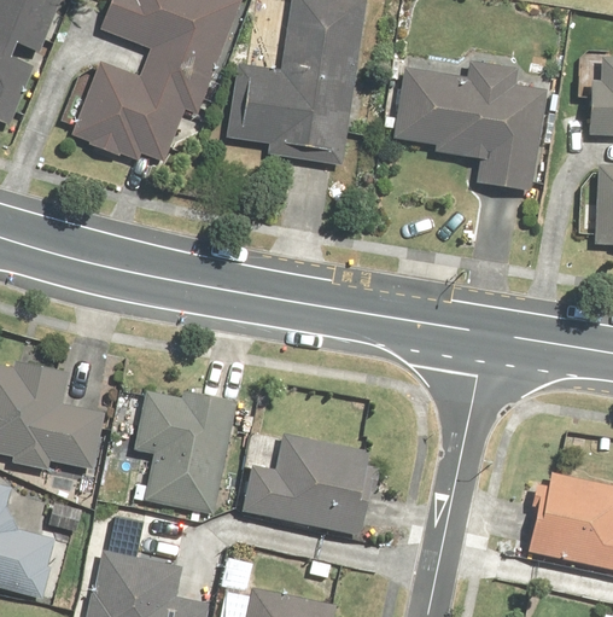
[(60,0),(0,0),(0,128),(6,131),(31,67),(11,59),(17,45),(40,53),(60,0)]
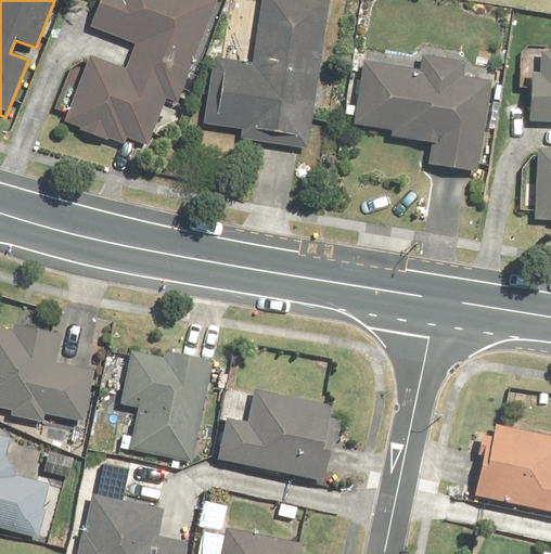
[(86,0),(92,8),(85,28),(133,47),(125,68),(90,54),(88,60),(68,64),(47,112),(66,118),(65,120),(77,126),(75,131),(125,151),(128,143),(150,152),(169,103),(178,106),(218,0),(86,0)]
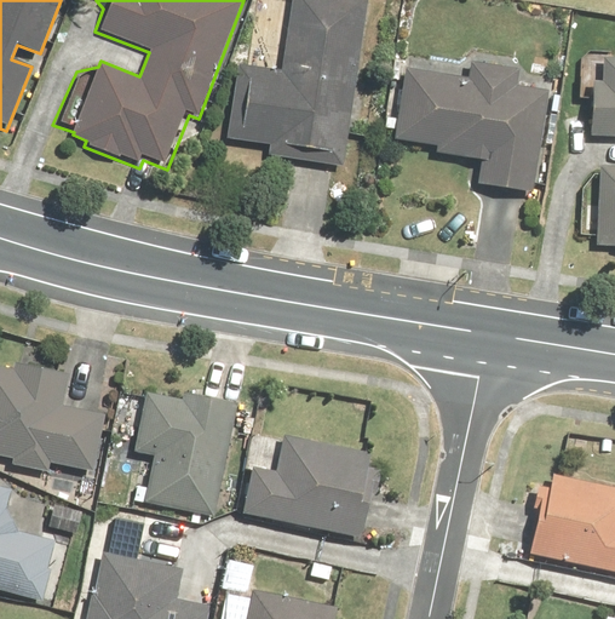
[(293,0),(282,72),(282,74),(237,67),(226,138),(269,145),(266,156),(342,167),(368,0),(293,0)]
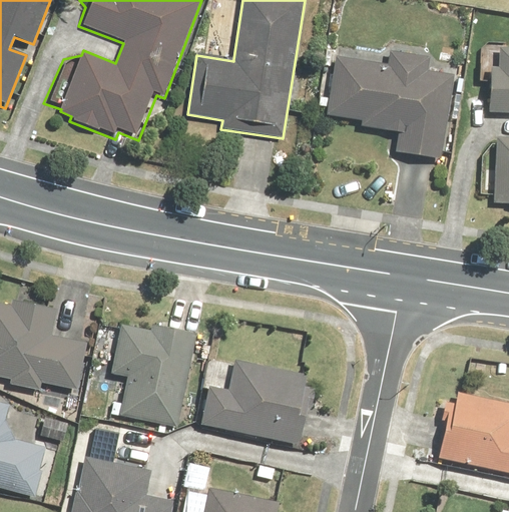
[(508,47),(498,47),(498,66),(494,66),(493,116),(508,116),(508,136),(496,136),(495,203),(508,203),(508,47)]
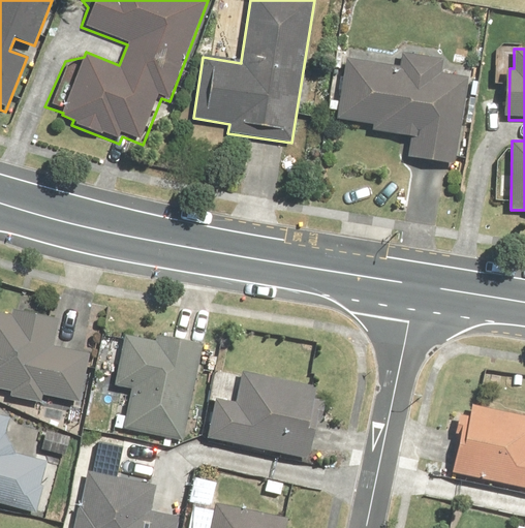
[(443,58),(402,55),(401,64),(344,60),(340,118),(340,124),(376,127),(376,131),(411,134),(410,159),(462,162),(465,125),(468,74),(442,72),(442,62),(443,58)]
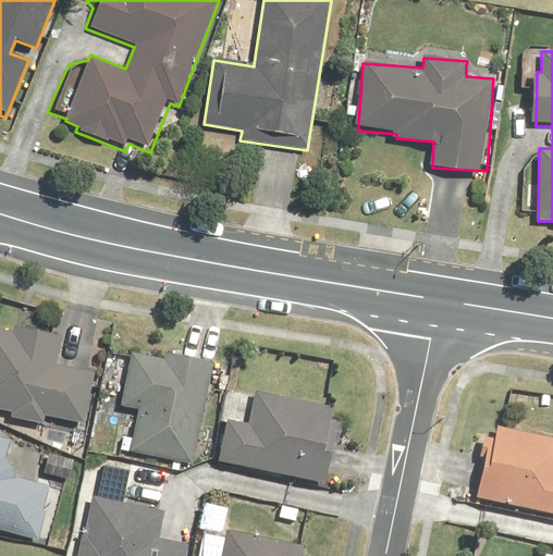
[(0,408),(11,410),(10,415),(44,422),(46,414),(84,421),(95,370),(56,362),(62,331),(14,321),(12,329),(0,325),(0,408)]
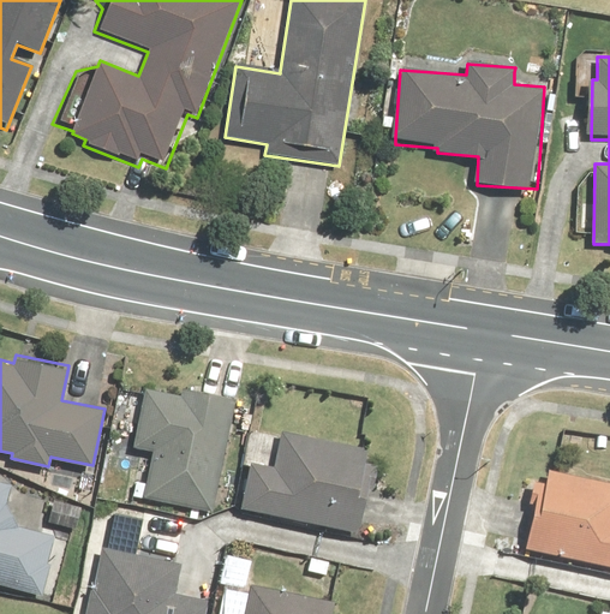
[(213,511),(235,395),(184,385),(181,394),(144,386),(132,448),(151,452),(143,498),(213,511)]
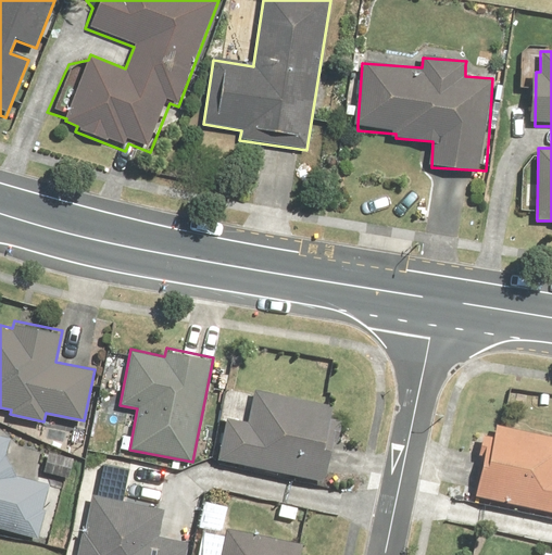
[(226,416),(217,459),(327,482),(336,443),(338,443),(342,419),(331,417),(334,405),(254,388),(248,420),(226,416)]
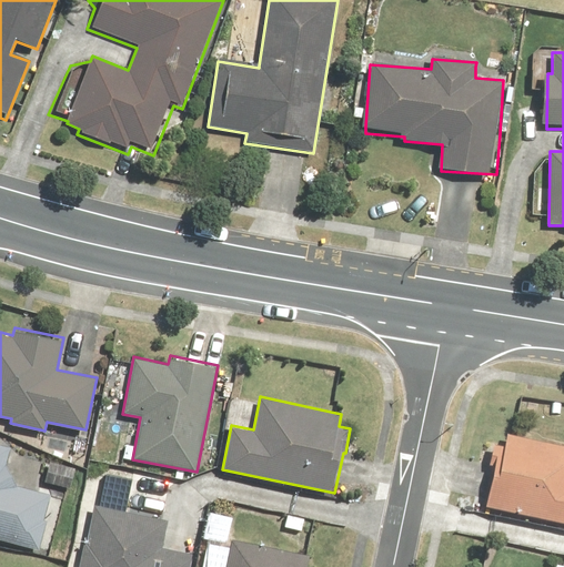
[(495,465),(486,506),(563,523),(563,444),(507,432),(504,444),(495,442),(490,464),(495,465)]
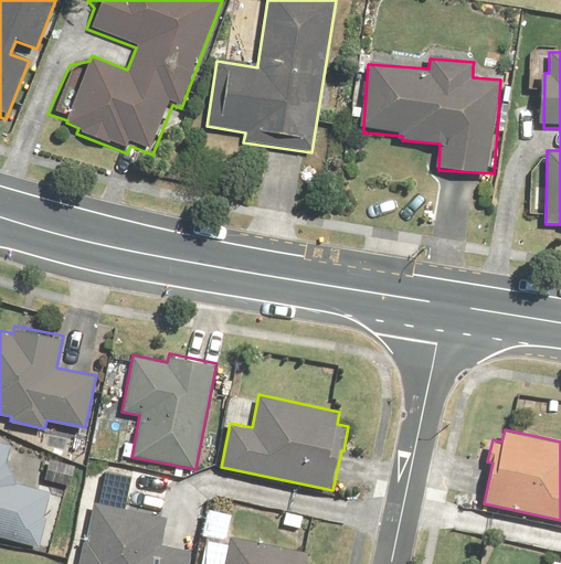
[(0,536),(35,547),(52,492),(17,482),(7,461),(11,445),(0,442),(0,536)]
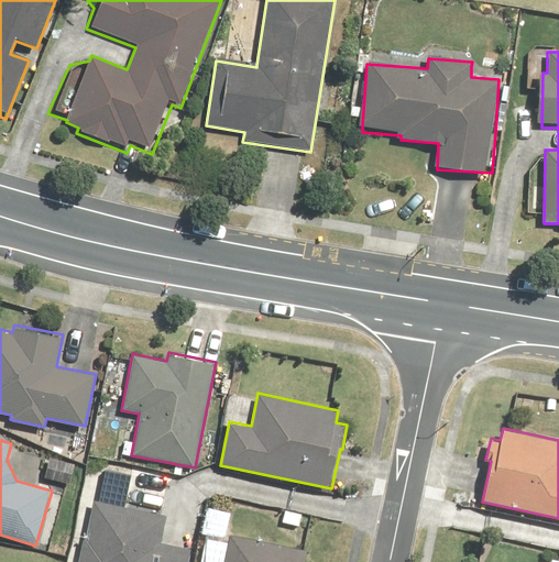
[(91,497),(77,561),(188,561),(192,549),(161,542),(167,514),(91,497)]
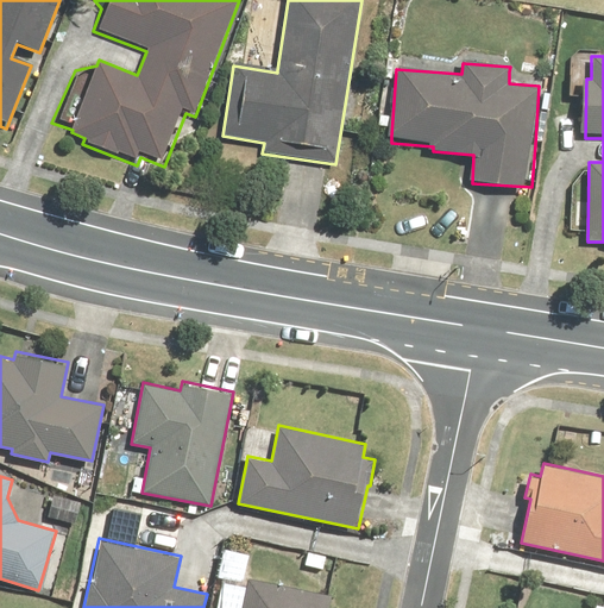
[(329,607),(333,595),(247,578),(240,607),(329,607)]
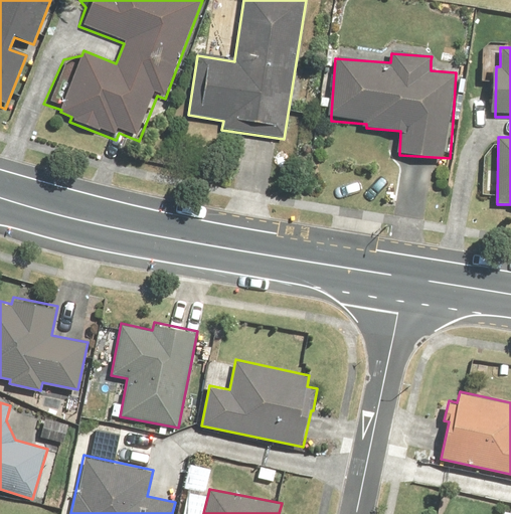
All buildings are outlined.
